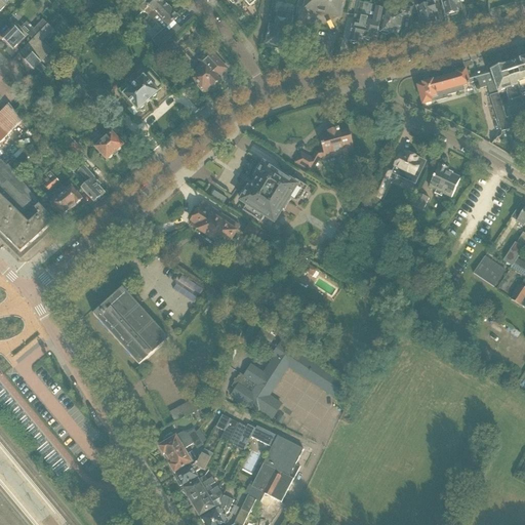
[(132,0),(123,9),(124,10),(122,12),(131,23),(133,21),(133,19),(142,11),(143,12),(144,11),(148,15),(164,1),(163,0),(148,0),(139,8),(137,10),(135,8),(144,1),(142,0),(132,0)]
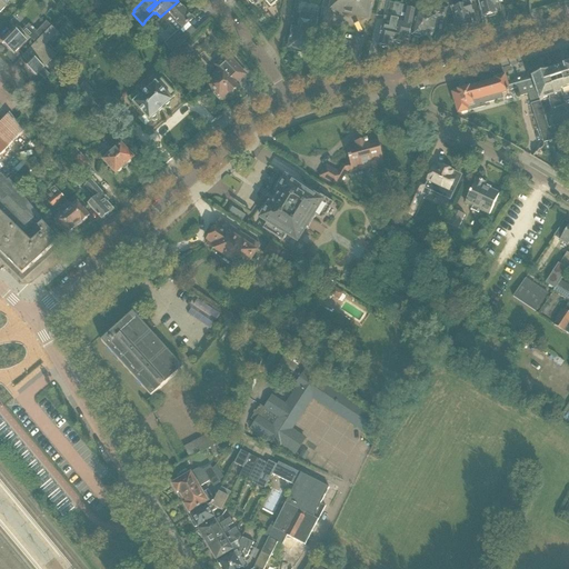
[(331,0),(330,9),(367,18),(370,6),(372,7),(372,0),(331,0)]
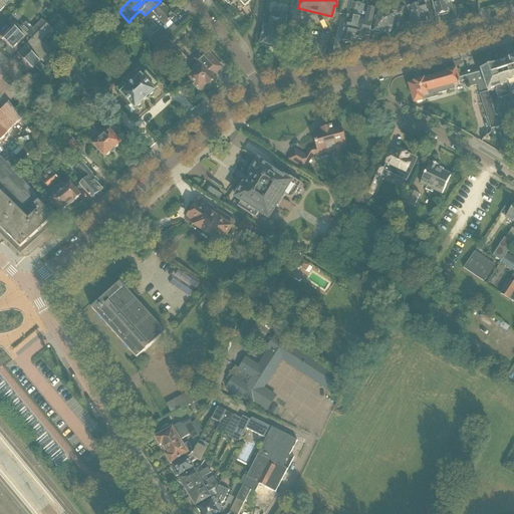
[(374,21),(372,31),(373,31),(374,33),(378,34),(380,33),(381,33),(381,32),(387,33),(388,29),(392,30),(395,15),(403,17),(404,14),(407,0),(400,0),(399,6),(392,4),(390,14),(376,11),(374,21)]
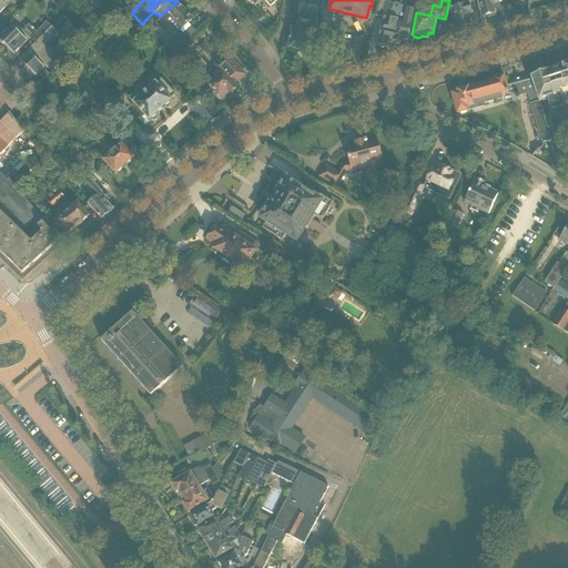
[(449,0),(446,16),(453,14),(457,29),(472,24),(470,23),(475,22),(470,4),(460,7),(458,0),(449,0)]
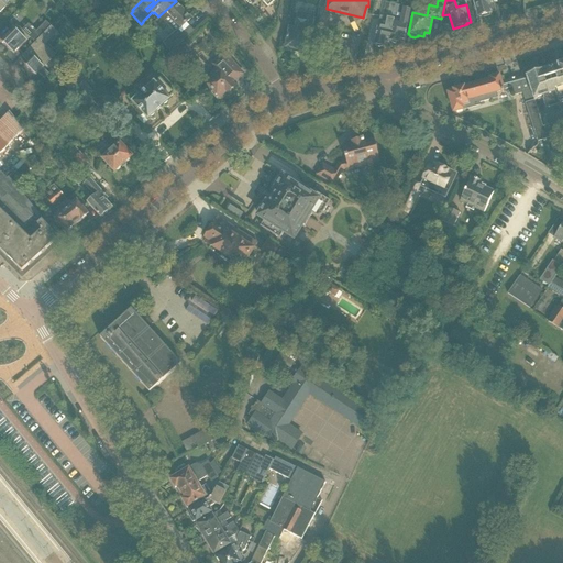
[(515,0),(470,0),(471,1),(473,0),(478,18),(490,14),(489,12),(495,11),(493,2),(496,1),(497,1),(499,1),(499,0),(510,0),(516,1),(515,0)]
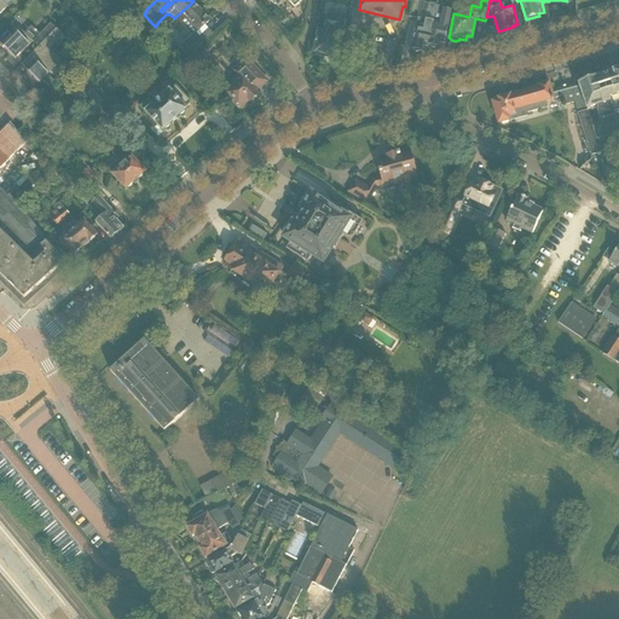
[(195,1),(194,1),(174,18),(191,36),(179,47),(187,57),(203,42),(196,34),(210,21),(194,3),(195,1)]
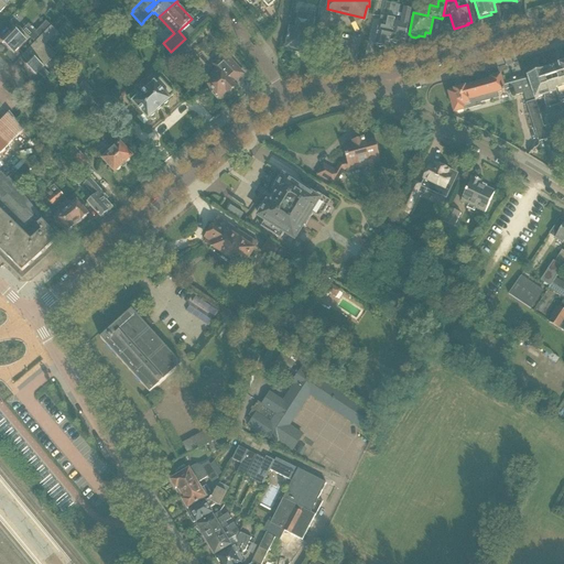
[(381,17),(379,26),(375,45),(384,46),(386,40),(390,41),(394,22),(393,22),(398,6),(386,2),(383,17),(381,17)]
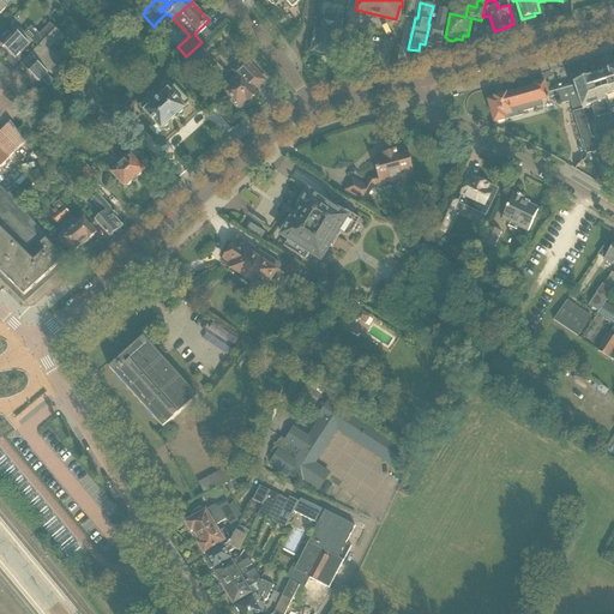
[(429,24),(425,44),(434,47),(437,40),(441,41),(447,11),(439,10),(440,7),(433,6),(428,24),(429,24)]
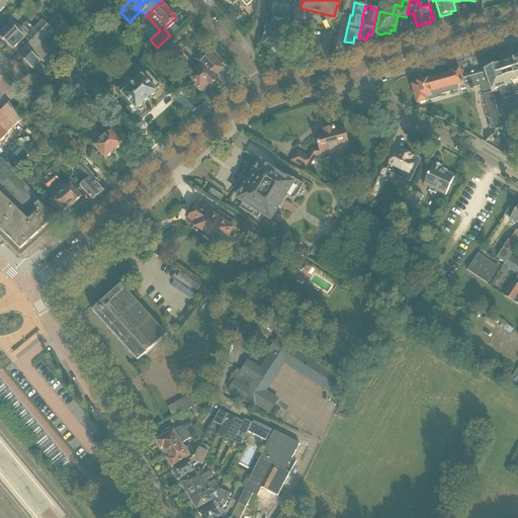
[(228,8),(224,11),(232,21),(236,18),(228,8)]
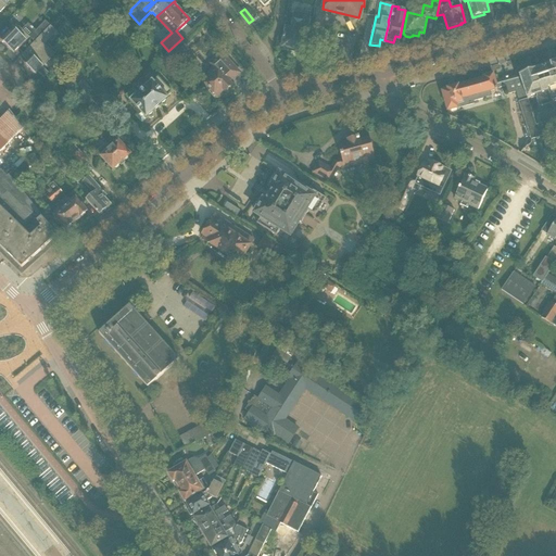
[(286,28),(283,40),(281,40),(280,46),(282,46),(282,48),(304,52),(307,32),(306,32),(310,16),(294,13),(291,29),(286,28)]
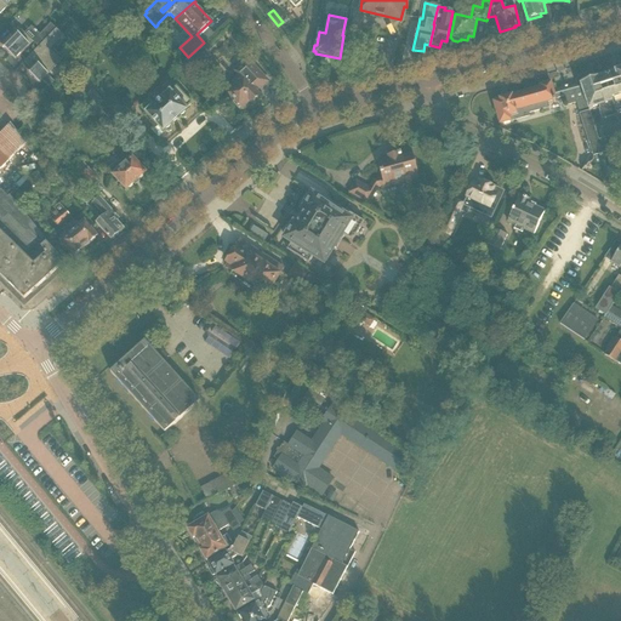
[(66,35),(69,32),(72,34),(79,26),(69,17),(58,29),(66,35)]
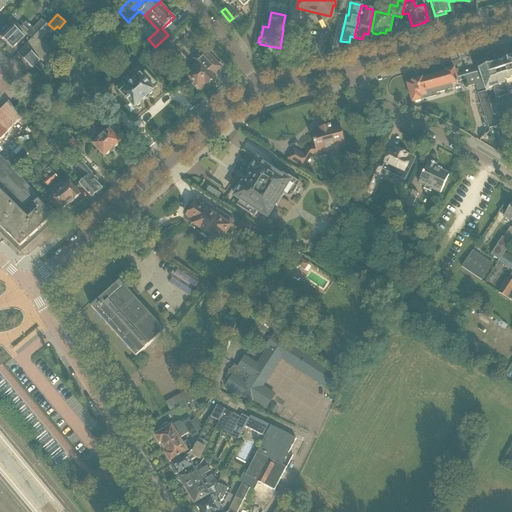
[(42,19),(31,31),(36,35),(46,24),(47,24),(42,19)]
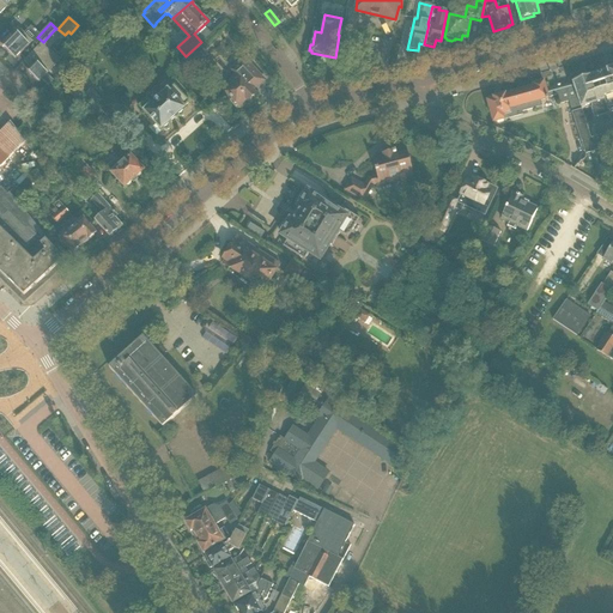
[(14,60),(32,42),(18,28),(1,46),(14,60)]
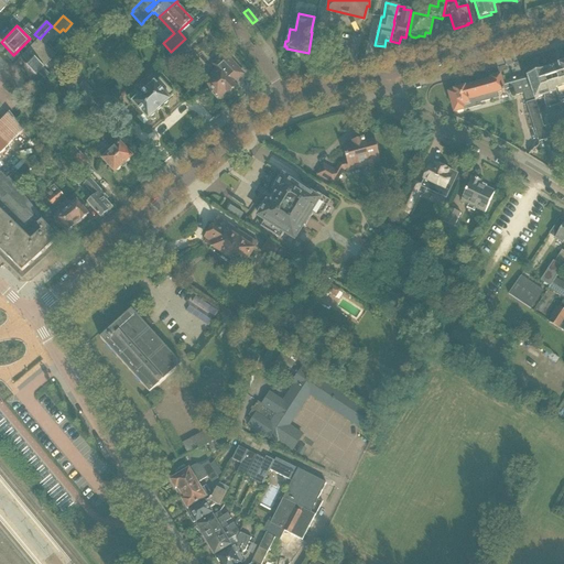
[(55,55),(45,45),(53,38),(56,41),(61,36),(51,26),(40,39),(22,56),(28,62),(24,65),(35,76),(39,74),(43,68),(55,55)]
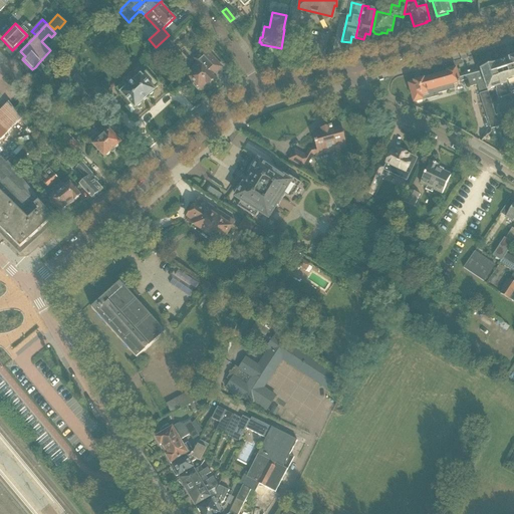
[(194,69),(187,75),(194,83),(193,84),(198,90),(199,88),(200,90),(207,84),(208,85),(215,79),(213,77),(224,68),(216,59),(214,60),(205,49),(199,54),(194,59),(198,63),(192,68),(194,69)]
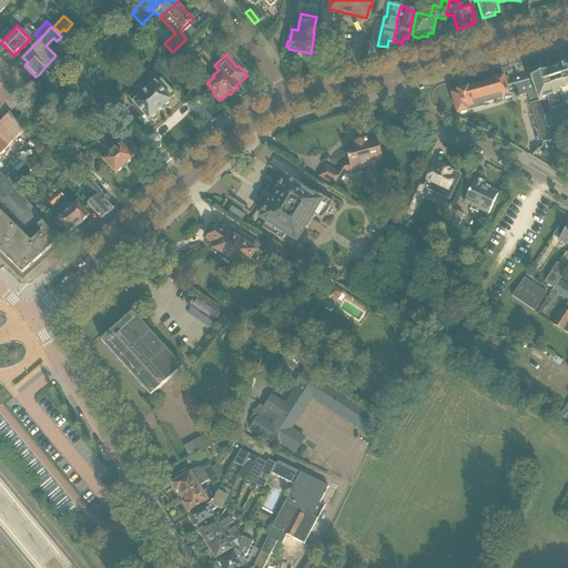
[(567,67),(531,79),(531,80),(539,102),(548,100),(549,102),(551,109),(564,104),(565,105),(567,103),(567,67)]
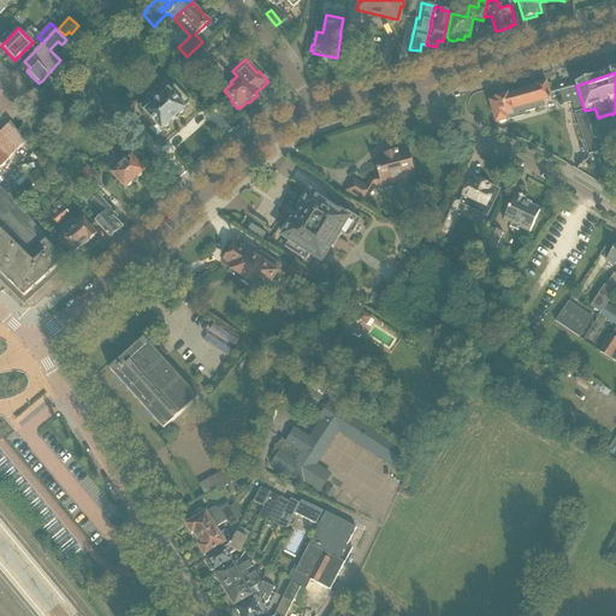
[(47,75),(42,81),(48,87),(54,81),(47,75)]
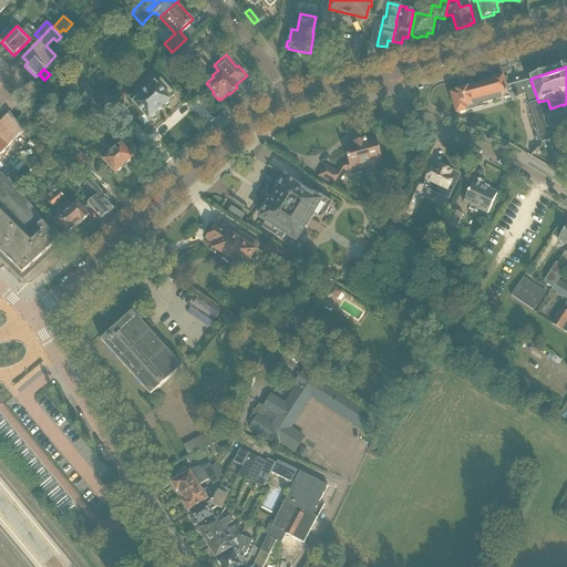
[(538,102),(531,80),(505,86),(503,76),(493,79),(493,81),(456,91),(457,92),(451,94),(456,113),(483,106),(482,103),(497,100),(496,94),(505,92),(505,93),(508,93),(508,91),(517,89),(518,95),(526,93),(529,105),(538,102)]
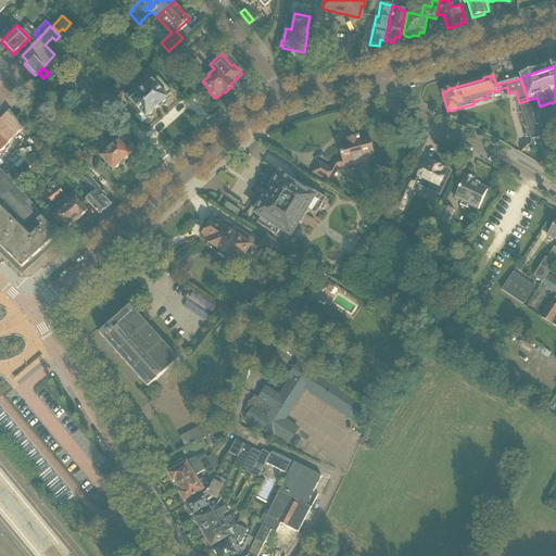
[(133,89),(125,96),(139,112),(135,116),(141,123),(146,119),(147,119),(148,117),(148,118),(149,118),(150,118),(151,118),(152,118),(153,118),(153,117),(153,116),(154,116),(154,115),(153,114),(153,113),(161,105),(162,106),(163,106),(164,106),(165,106),(166,105),(167,105),(167,104),(167,103),(167,102),(166,102),(166,101),(168,99),(166,97),(172,92),(159,78),(152,84),(151,83),(138,95),(133,89)]
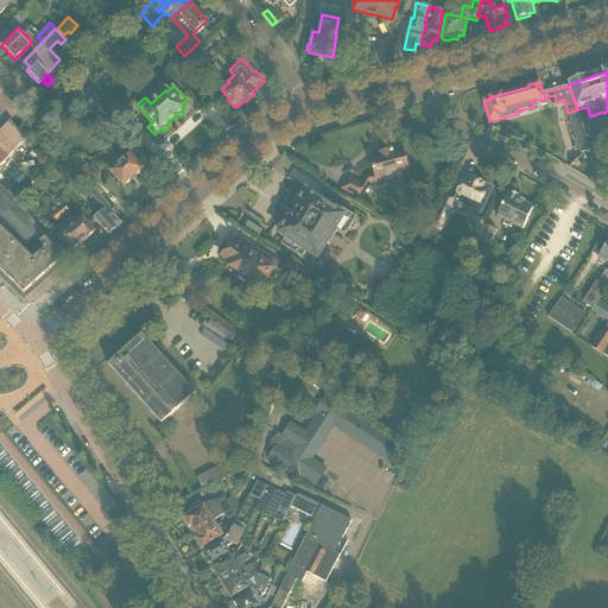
[(93,92),(86,97),(93,105),(100,99),(93,92)]
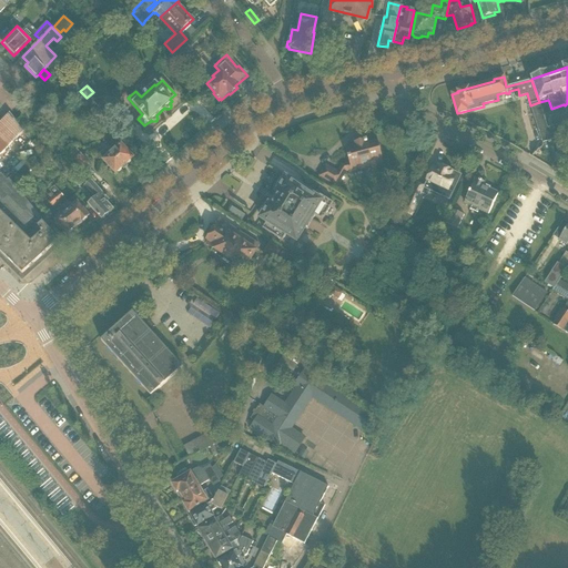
[(94,93),(88,100),(94,107),(95,105),(100,100),(94,93)]
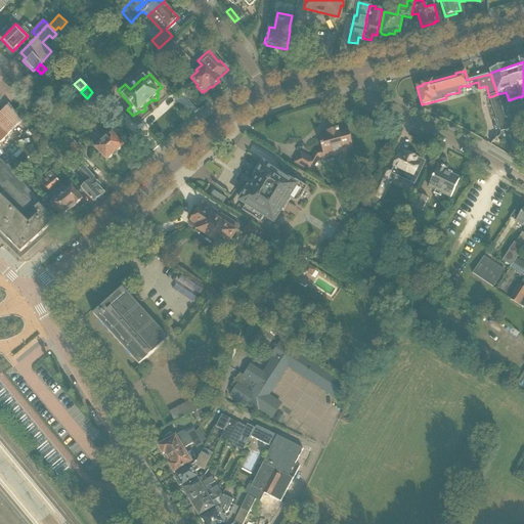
[(108,98),(97,87),(92,92),(88,97),(99,107),(108,98)]
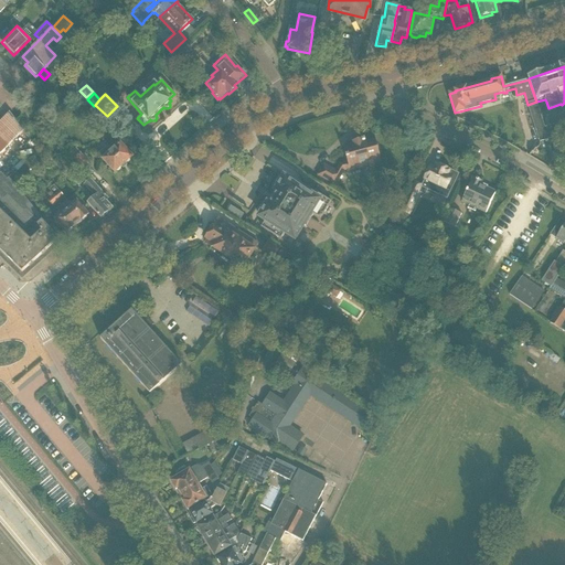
[(539,109),(536,102),(528,105),(540,142),(548,139),(545,131),(543,132),(536,110),(539,109)]
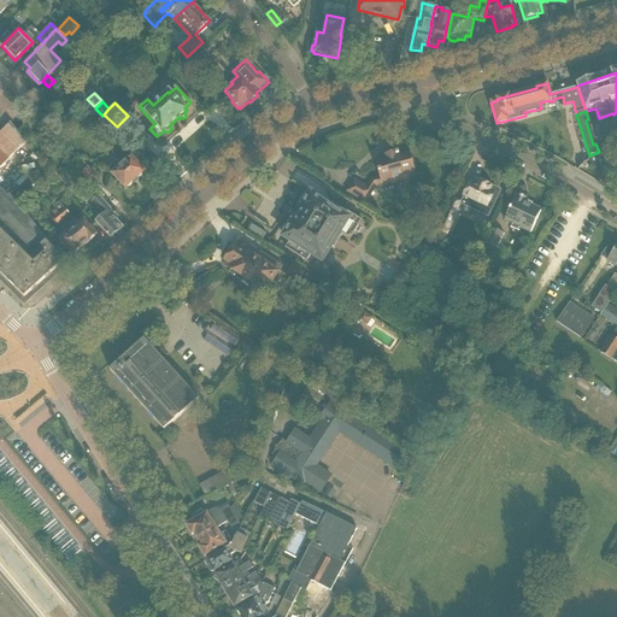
[(0,133),(0,169),(27,142),(10,123),(0,133)]
